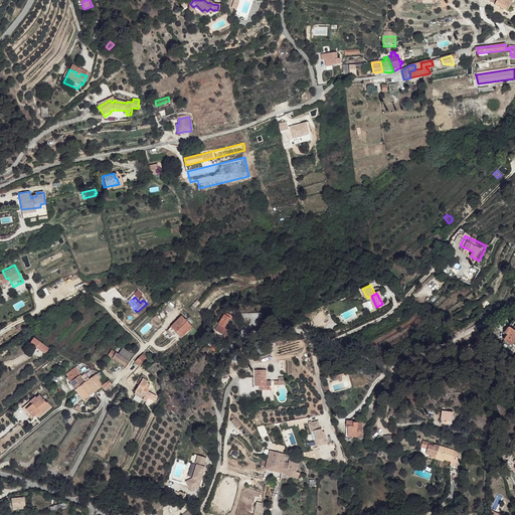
[(245,320),(263,319),(262,311),(244,312),(245,320)]
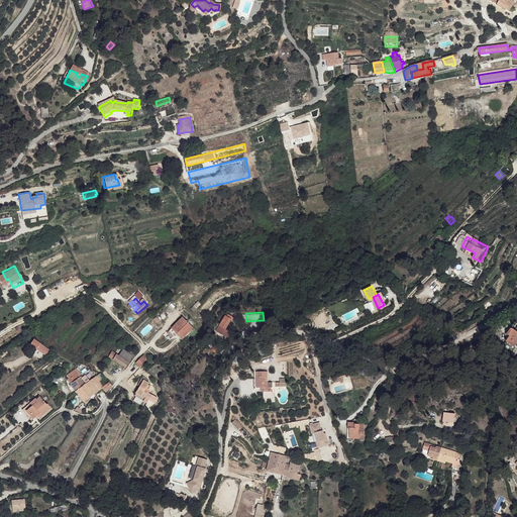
[(231,316),(225,313),(218,326),(219,327),(216,334),(218,335),(224,325),(226,326),(231,316)]
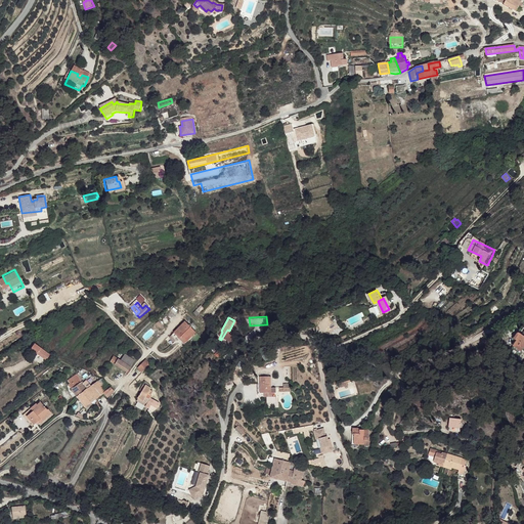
[(187,321),(173,335),(178,341),(181,338),(183,337),(187,340),(197,331),(195,330),(199,326),(198,324),(194,321),(190,324),(187,321)]
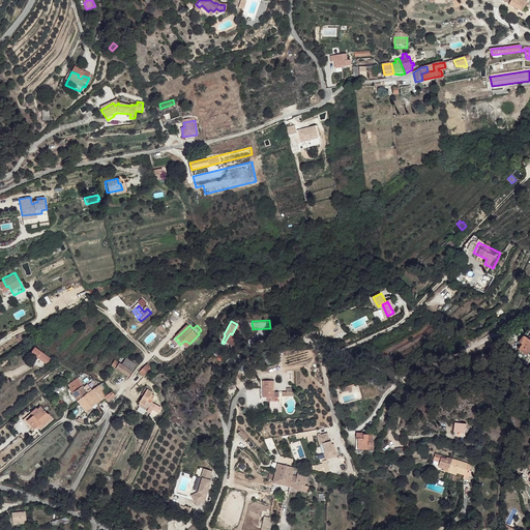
[(526,355),(529,350),(529,337),(524,332),(513,345),(526,355)]
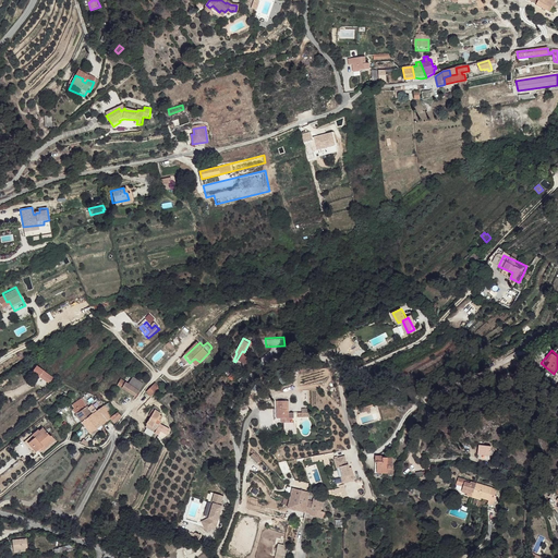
[(41,373),(40,374),(46,380),(47,378),(49,380),(52,378),(45,370),(41,373)]
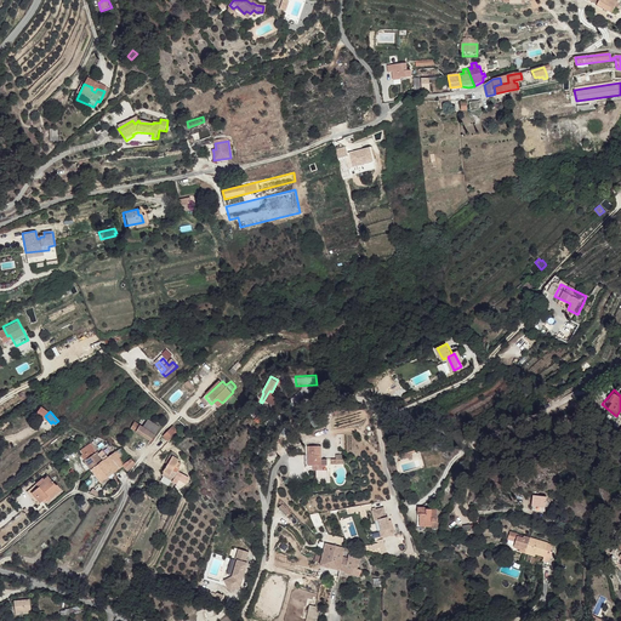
[(148,419),(142,427),(154,434),(160,427),(148,419)]
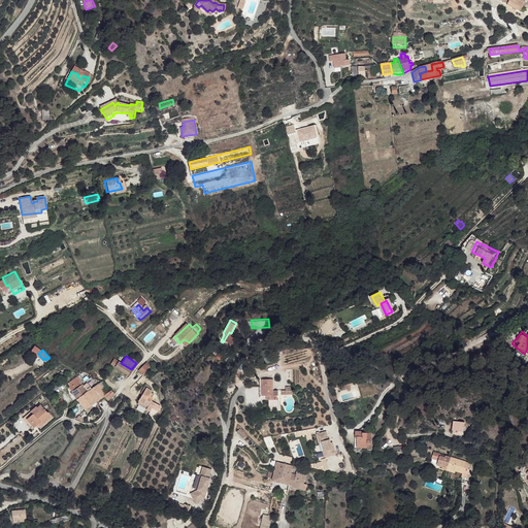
[(515,363),(509,367),(516,375),(527,367),(518,356),(513,361),(515,363)]
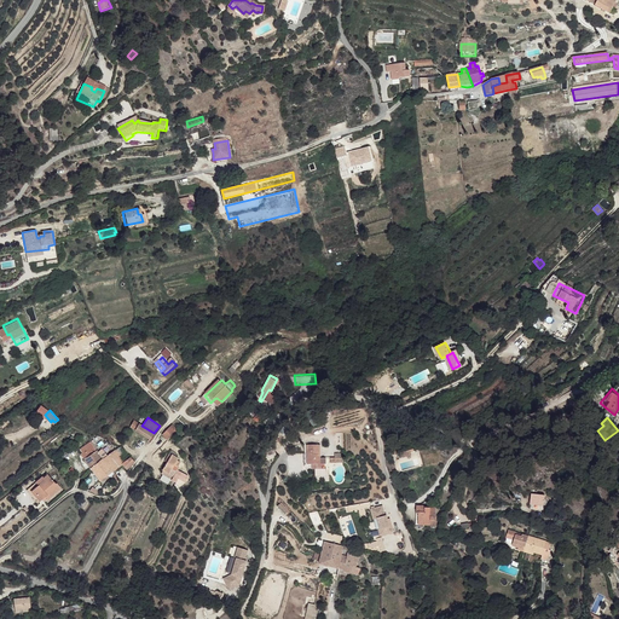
[(134,420),(129,426),(149,439),(154,433),(142,426),(134,420)]
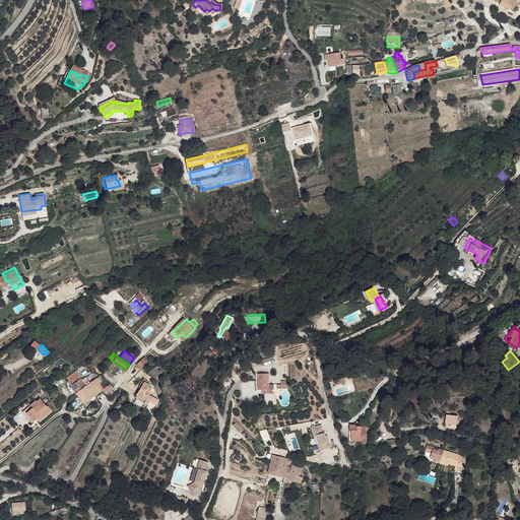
[(148,361),(144,356),(136,365),(140,369),(148,361)]
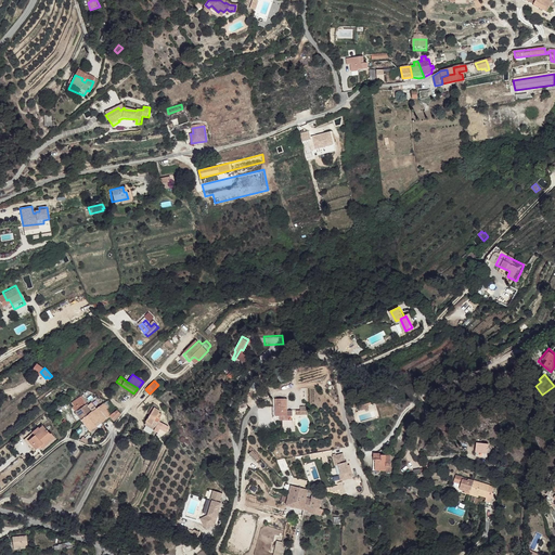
[(81,396),(73,402),(75,405),(84,399),(81,396)]
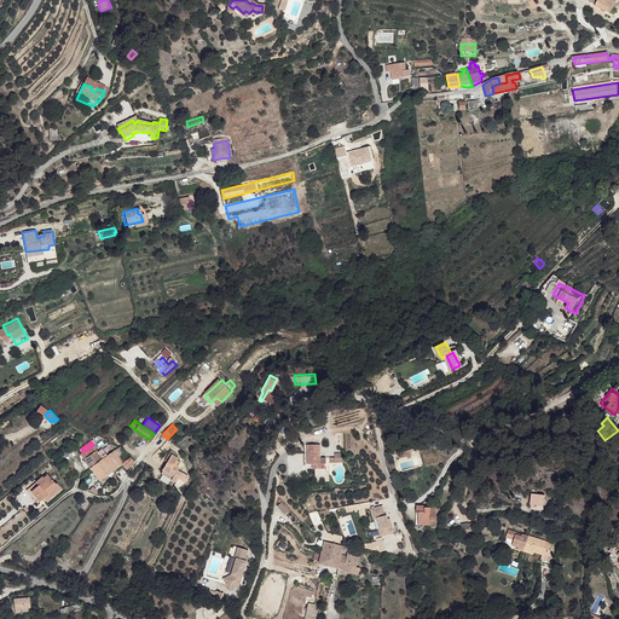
[(84,452),(80,455),(85,460),(97,450),(93,445),(84,452)]
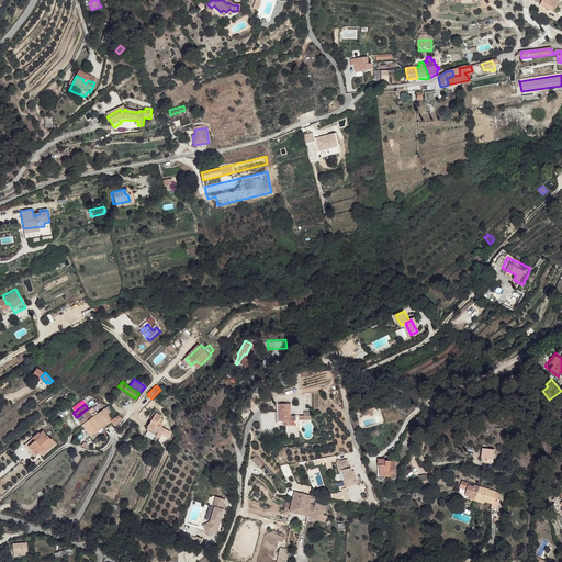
[(277,413),(274,413),(276,426),(283,426),(282,423),(291,423),(296,423),(295,417),(291,417),(290,404),(277,405),(277,413)]
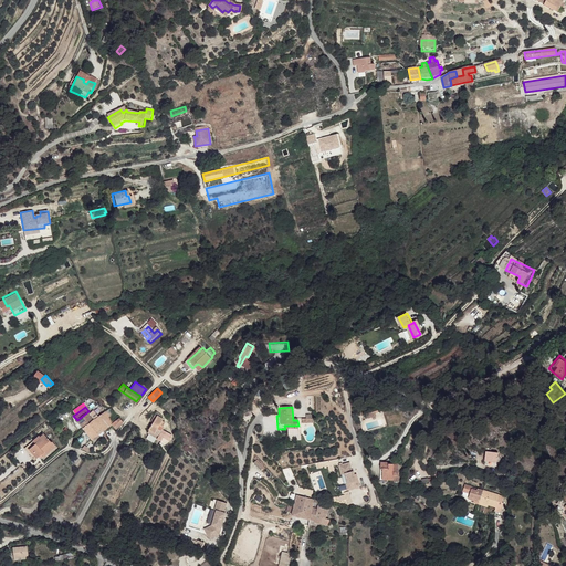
[(94,419),(83,427),(92,439),(112,423),(115,428),(123,421),(118,418),(115,421),(112,417),(115,415),(108,408),(94,419)]
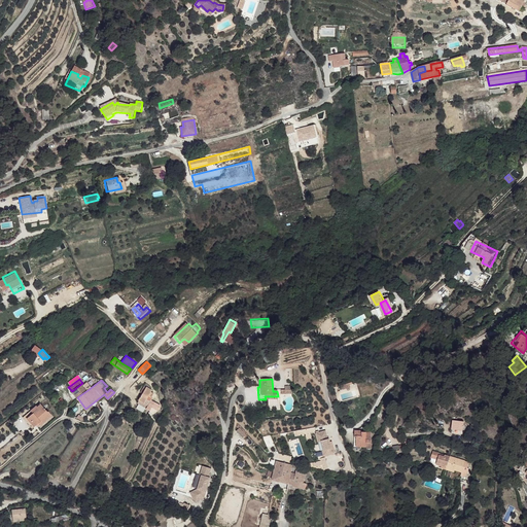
[(82,383),(72,391),(77,397),(88,390),(82,383)]
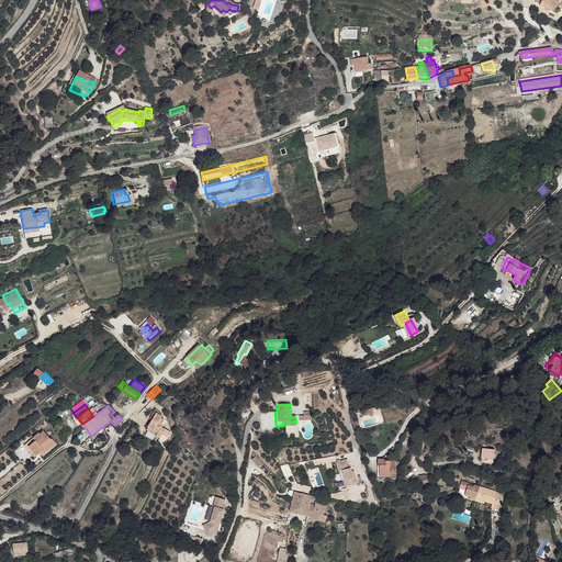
[(157,409),(155,408),(153,412),(155,413),(147,426),(147,427),(157,433),(156,435),(159,438),(161,435),(168,438),(171,433),(161,426),(163,424),(158,422),(161,416),(156,412),(157,409)]
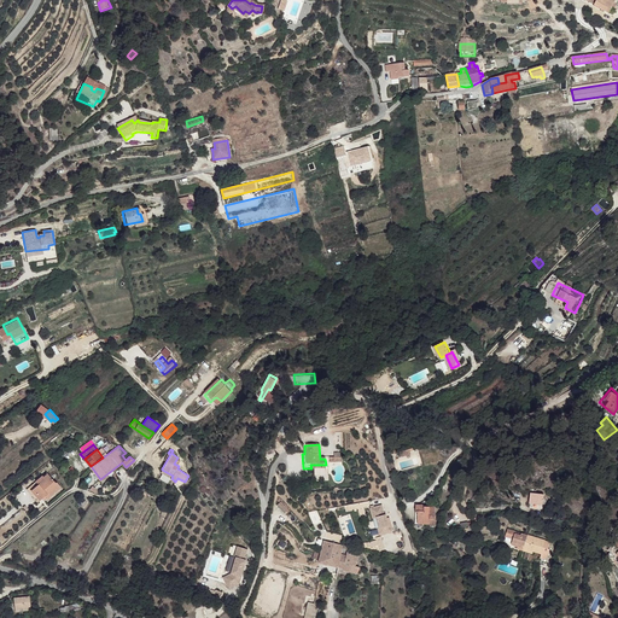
[(47,474),(42,478),(44,479),(30,490),(39,501),(44,497),(46,495),(48,497),(60,489),(56,483),(54,484),(47,474)]
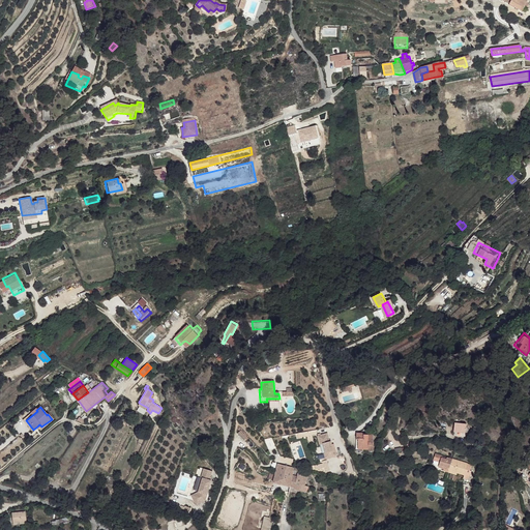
[(446,420),(441,419),(439,429),(450,431),(452,422),(446,420)]
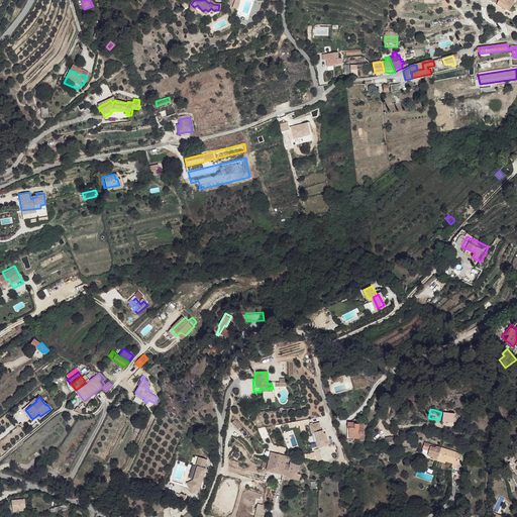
[(442,420),(453,421),(454,412),(442,411),(442,420)]
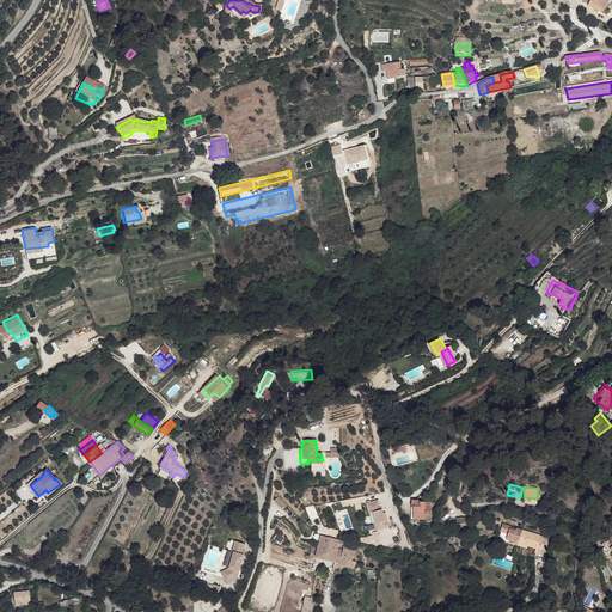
[(380,508),(378,500),(366,503),(369,512),(373,510),(377,522),(379,521),(380,527),(390,525),(386,514),(383,513),(383,510),(381,508),(380,508)]
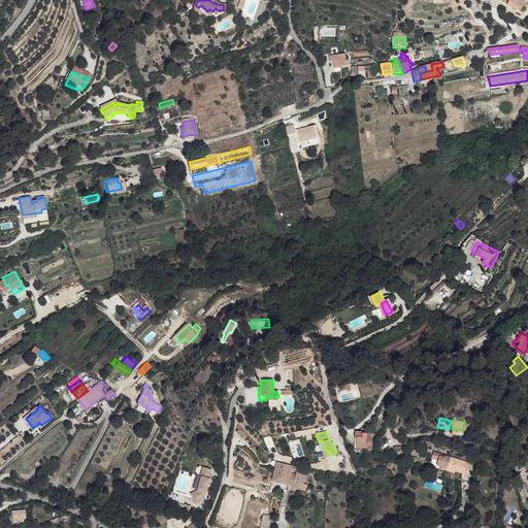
[(362,433),(355,433),(355,438),(357,438),(357,447),(361,447),(363,444),(367,444),(367,439),(371,439),(371,434),(362,434),(362,433)]
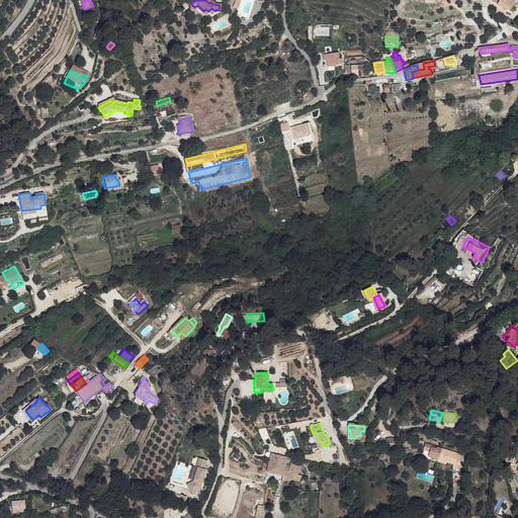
[(436,444),(431,442),(428,449),(438,454),(442,444),(437,442),(436,444)]
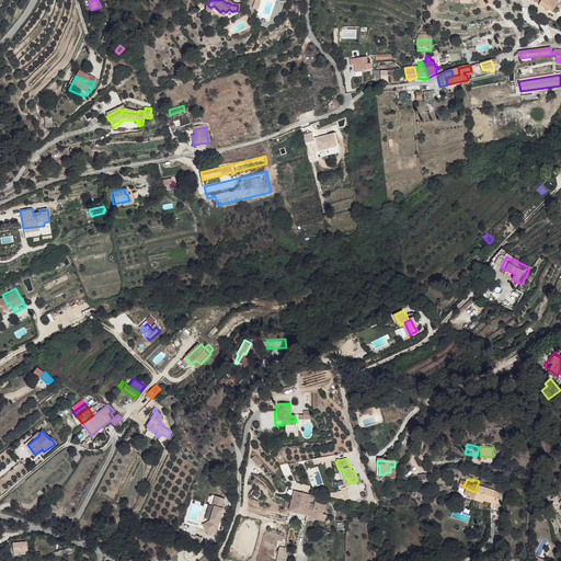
[(494,488),(479,481),(474,492),(483,495),(489,497),(494,488)]
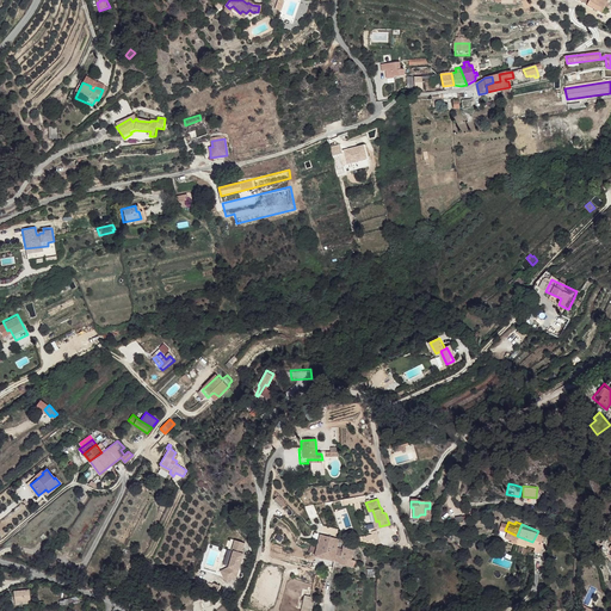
[(543,532),(538,531),(532,542),(536,543),(534,549),(532,553),(539,555),(543,544),(539,543),(543,532)]
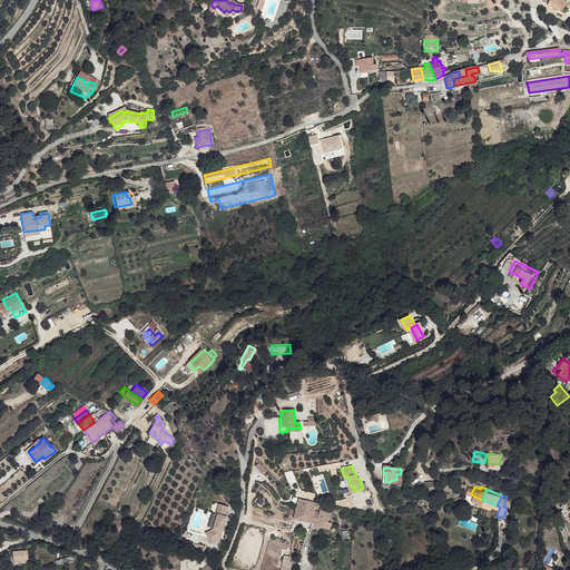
[(316,503),(300,499),(298,504),(295,503),(295,507),(291,507),(290,516),(295,517),(295,519),(317,524),(316,526),(323,528),(323,526),(331,527),(332,522),(330,522),(332,512),(321,510),(320,513),(314,511),(316,503)]
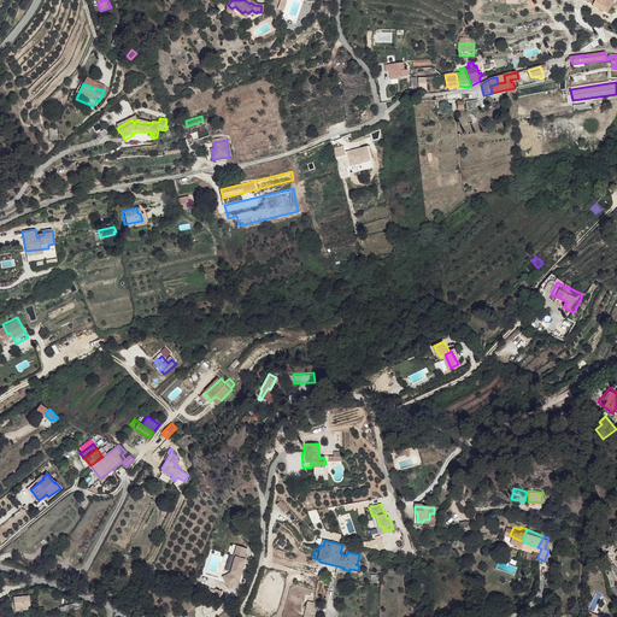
[(244,552),(234,548),(230,559),(231,559),(225,576),(227,580),(219,583),(223,591),(234,586),(234,583),(233,580),(234,577),(236,579),(242,563),(240,562),(244,552)]
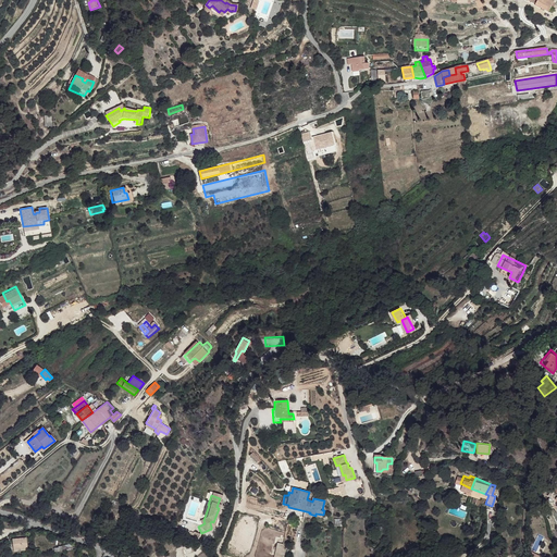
[(548,498),(546,502),(554,506),(556,511),(556,502),(556,500),(547,495),(546,497),(548,498)]
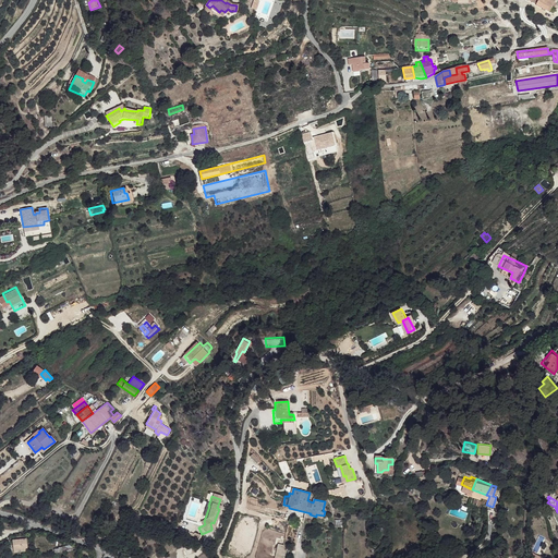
[(25,542),(11,545),(13,556),(27,552),(25,542)]
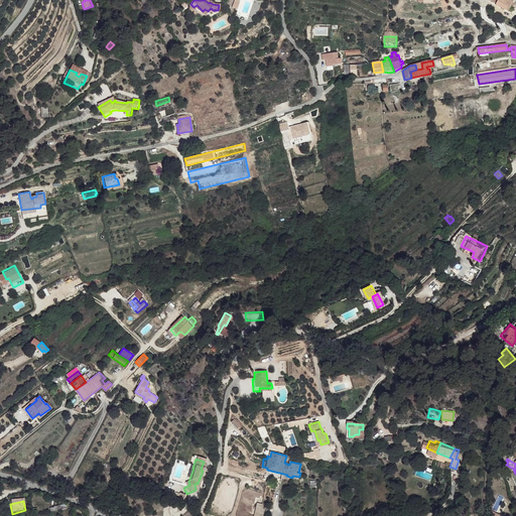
[(263,515),(265,508),(261,507),(262,503),(257,502),(253,515),(263,515)]
